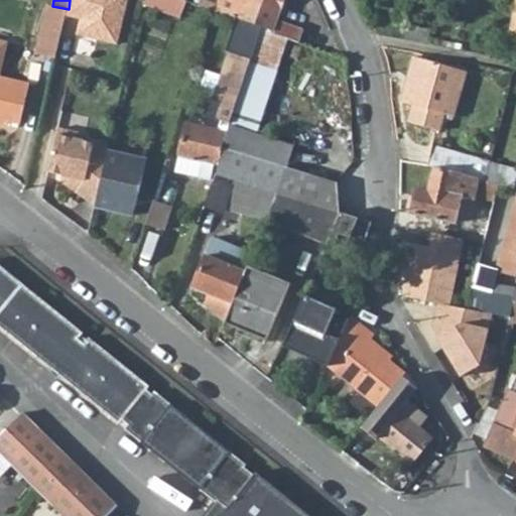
[(70,0),(69,9),(67,16),(82,19),(78,35),(118,44),(127,0),(70,0)]
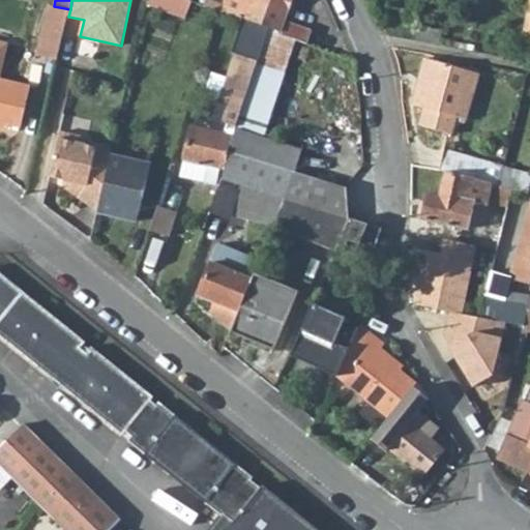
[(192,0),(190,0),(147,0),(146,2),(185,18),(192,0)]
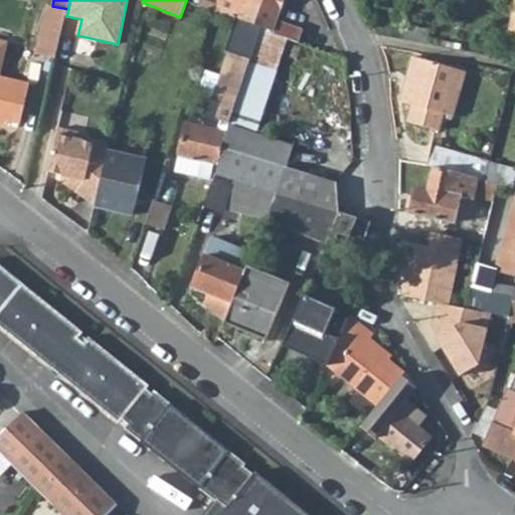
[(271,29),(271,32),(287,37),(299,41),(302,28),(277,19),(284,0),(217,0),(216,6),(201,0),(199,0),(198,5),(214,11),(217,12),(218,11),(271,29)]
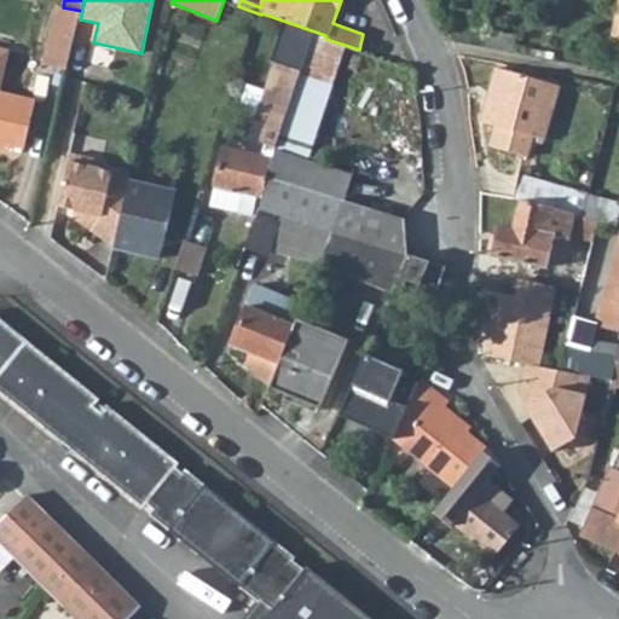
[(80,19),(82,11),(63,7),(56,6),(44,64),(68,69),(80,19)]
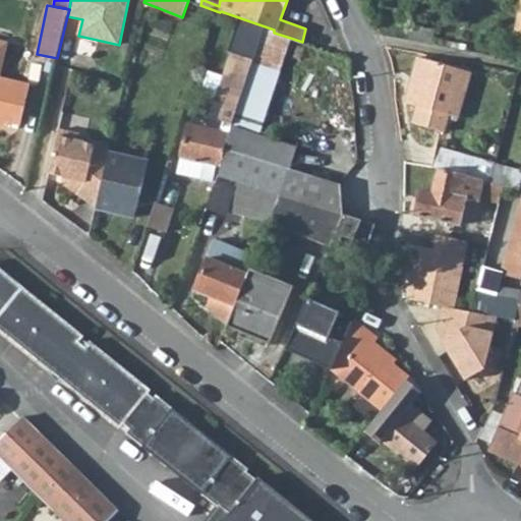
[(220,164),(250,69),(265,30),(238,19),(226,55),(231,56),(216,105),(225,108),(220,124),(224,125),(223,128),(191,121),(181,156),(186,157),(216,163),(220,164)]
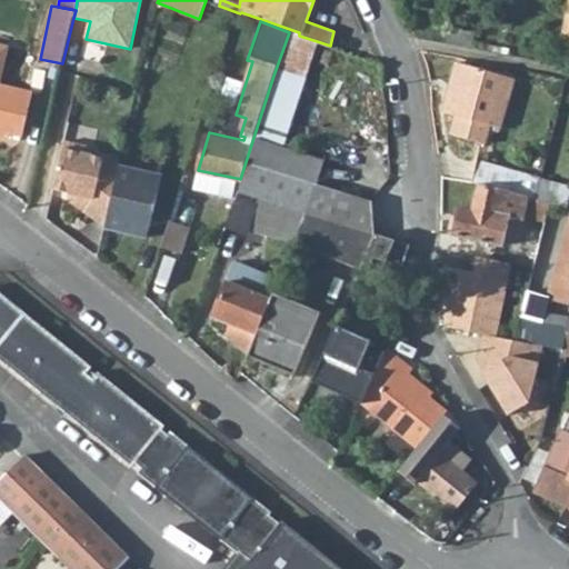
[(289,32),(273,76),(302,86),(317,41),(299,36),(289,32)]
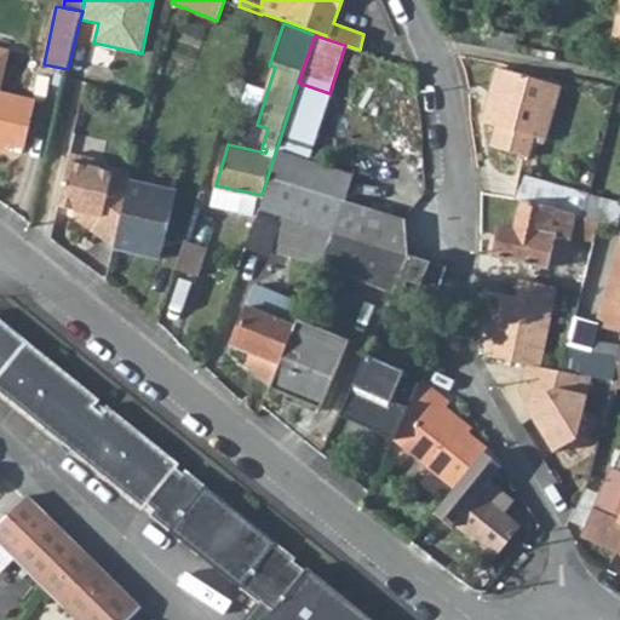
[(497,68),(482,121),(497,125),(492,144),(530,155),(544,105),(556,108),(562,85),(497,68)]
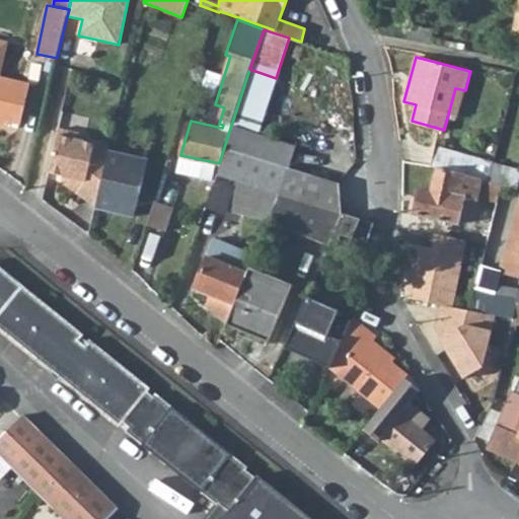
[(278,193),(342,212),(336,181),(287,167),(294,145),(260,133),(276,78),(249,69),(219,163),(216,174),(243,182),(278,193)]
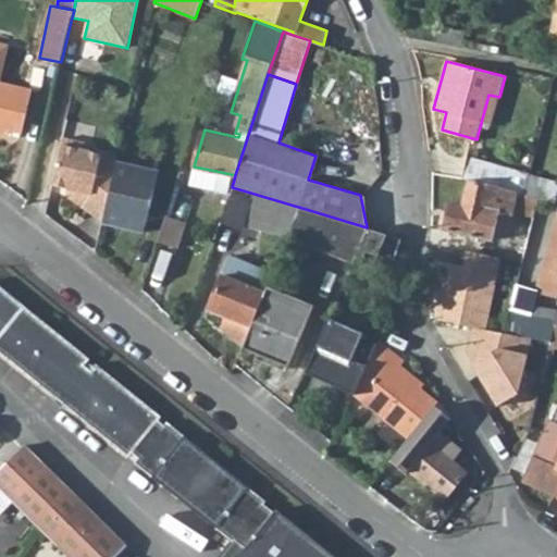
[(0,126),(23,133),(34,89),(0,79),(0,126)]
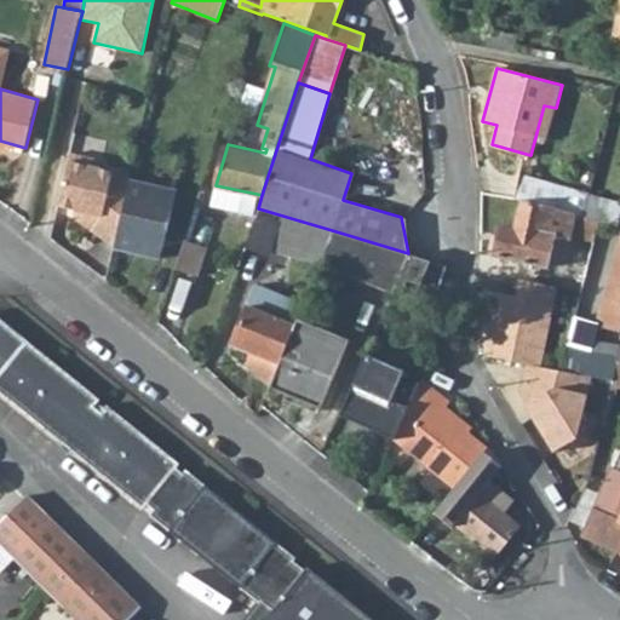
[(113,246),(130,181),(131,176),(102,168),(96,159),(70,153),(58,206),(75,210),(74,217),(113,246)]
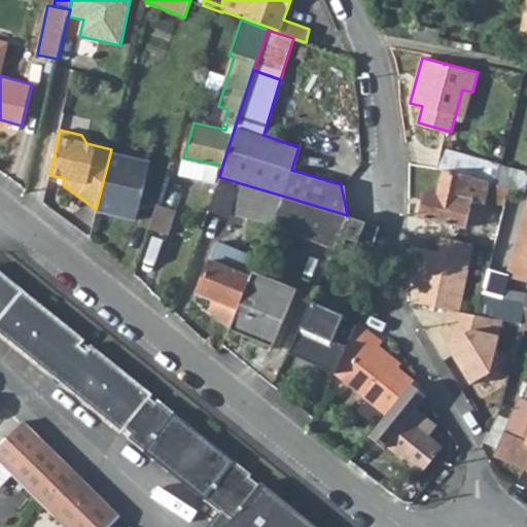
[(442,148),(435,169),(442,170),(487,181),(489,182),(495,183),(499,166),(486,162),(486,160),(442,148)]
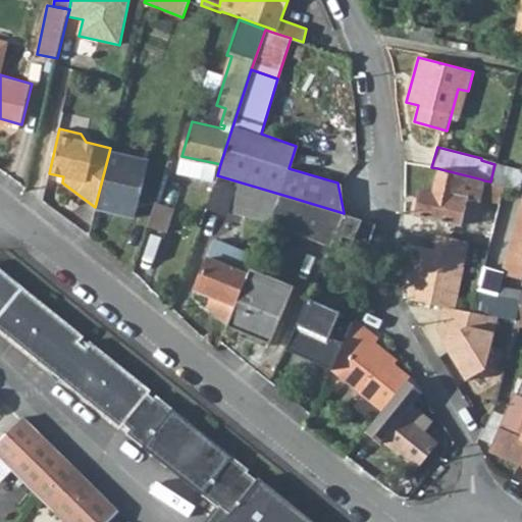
[(95,207),(95,209),(135,218),(149,161),(109,152),(95,207)]
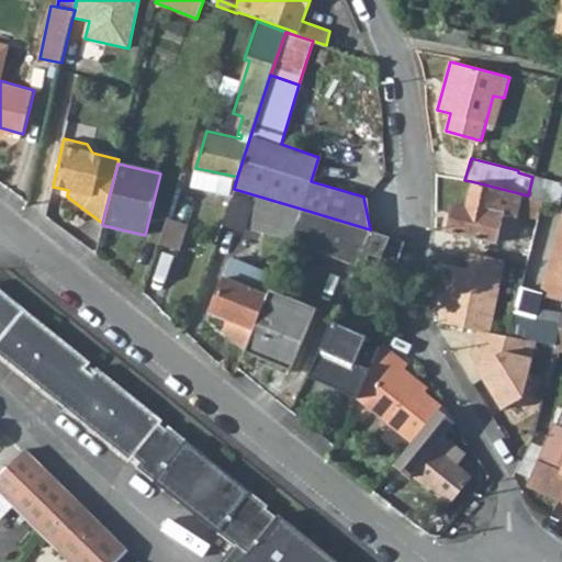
[(228,186),(233,176),(201,169),(198,177),(228,186)]
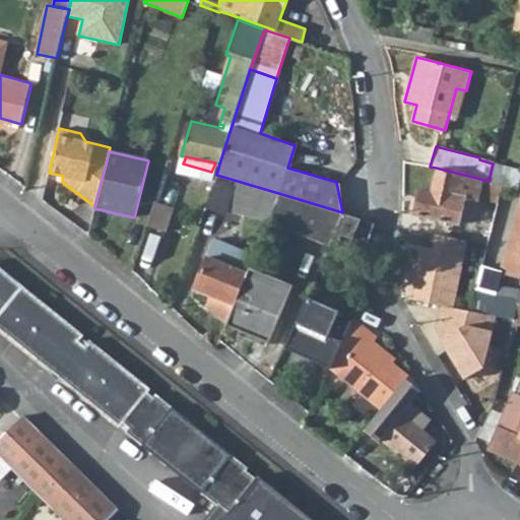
[(480,179),(436,168),(430,191),(417,188),(411,211),(456,223),(464,196),(475,199),(480,179)]
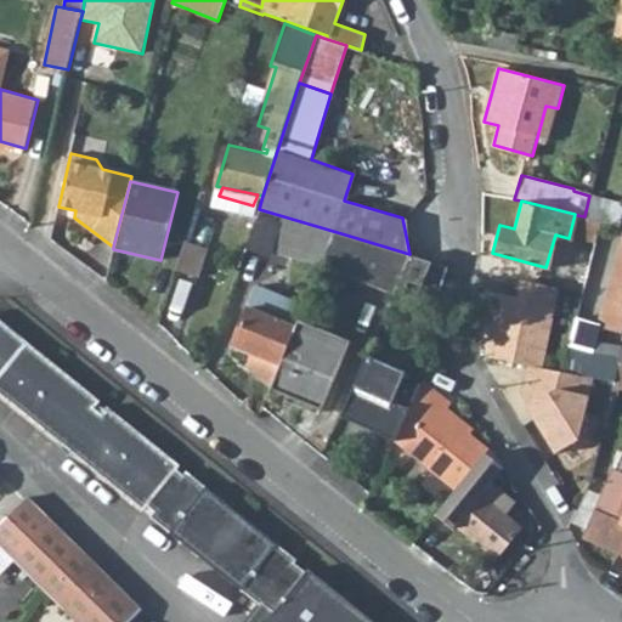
[(269,278),(292,219),(259,209),(238,266),(269,278)]
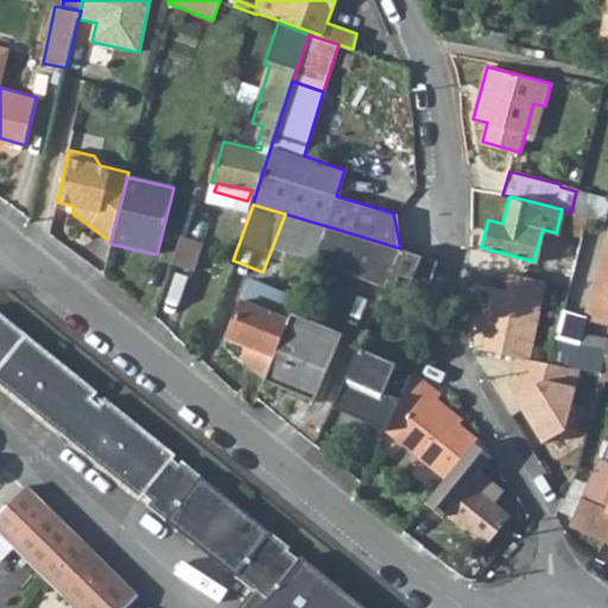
[(581,239),(587,216),(571,211),(564,210),(558,234),(581,239)]
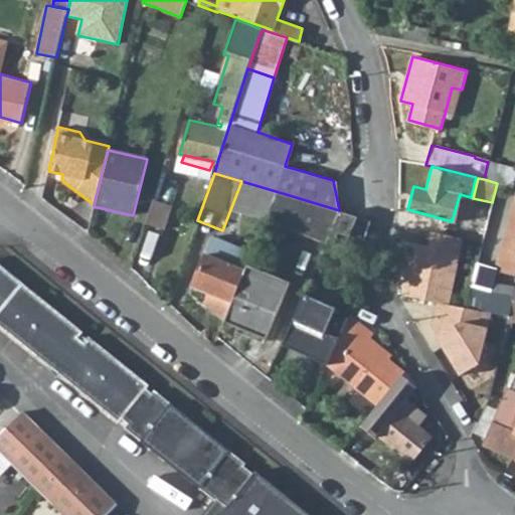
[(265,219),(325,241),(339,210),(276,191),(265,219)]
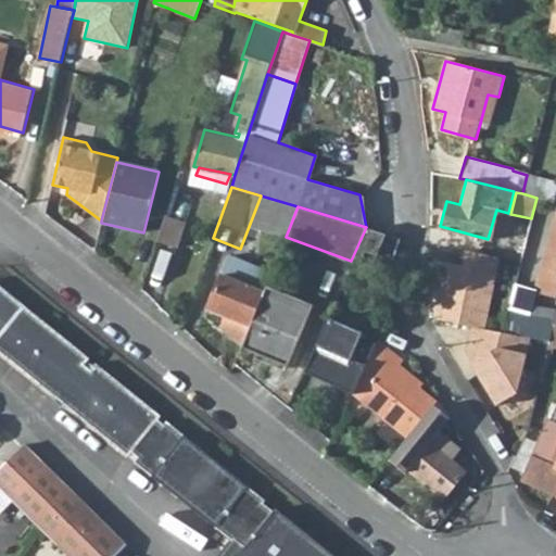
[(165,216),(158,241),(177,248),(185,222),(165,216)]
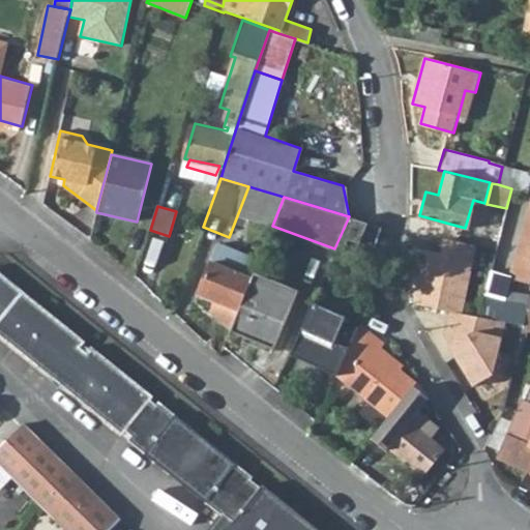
[(529,208),(529,209),(510,274),(529,280),(529,208)]
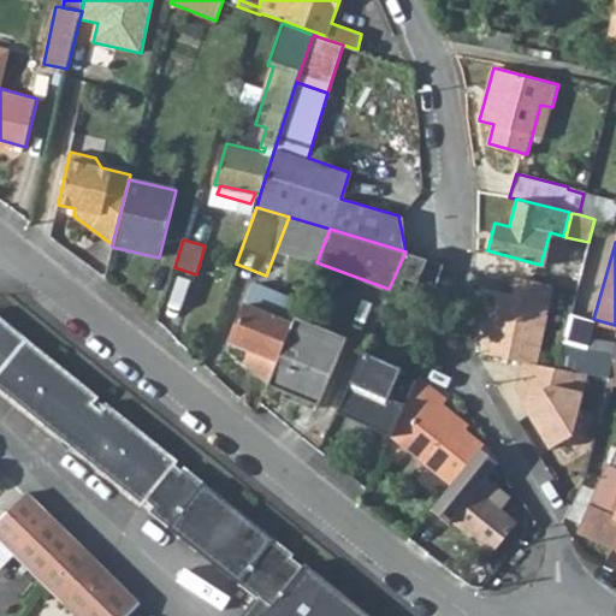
[(444,264),(406,252),(389,289),(379,311),(395,318),(396,313),(402,317),(428,327),(438,307),(412,295),(406,292),(410,280),(416,283),(436,288),(444,264)]
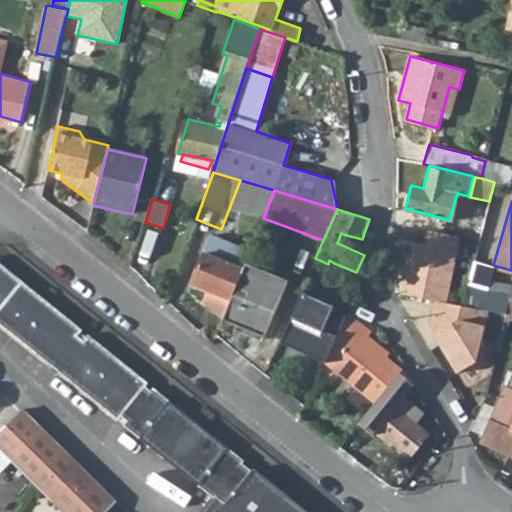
[(409,240),(398,293),(433,300),(445,302),(460,236),(428,229),(425,244),(409,240)]
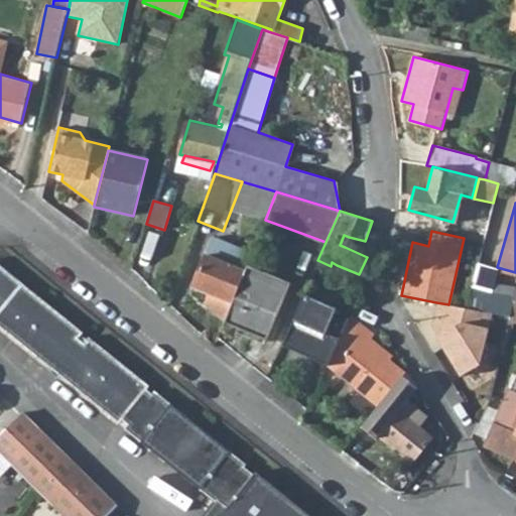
[(349,237),(344,235),(340,245),(345,247),(349,237)]
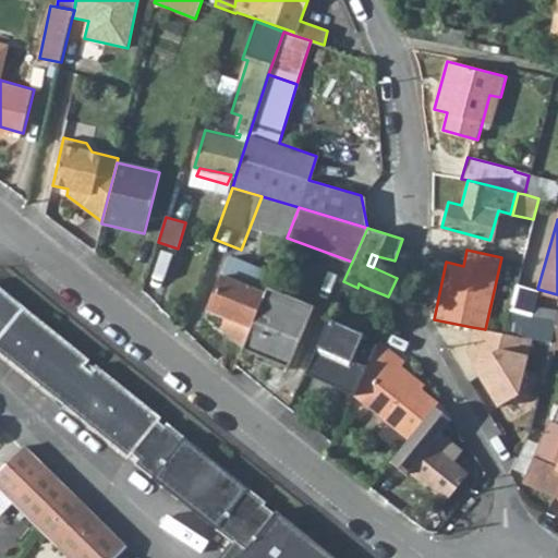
[(242,347),(264,293),(249,288),(253,275),(225,264),(207,310),(222,315),(217,327),(242,347)]
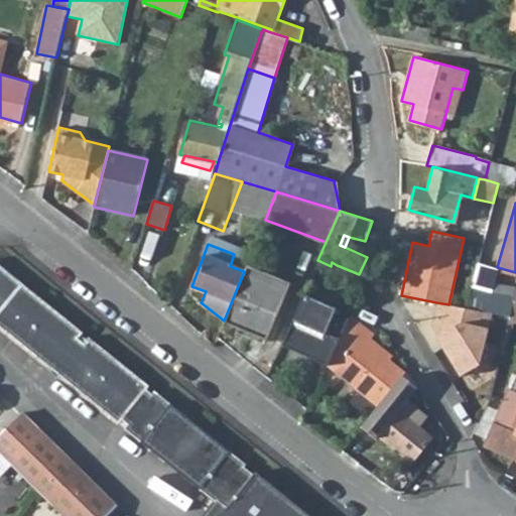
[(248,260),(234,254),(230,266),(244,271),(246,265),(248,260)]
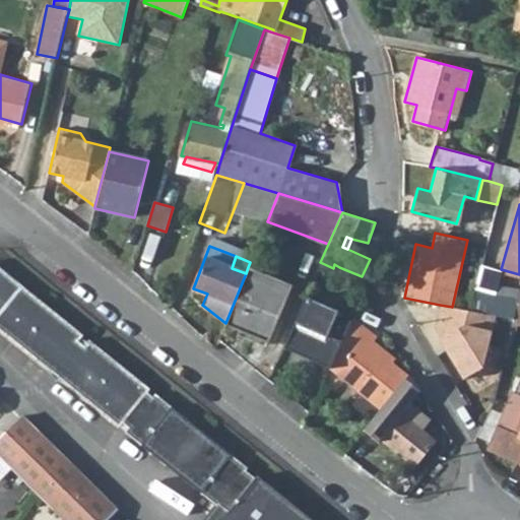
[(333,268),(320,262),(320,265),(337,272),(339,267),(334,264),(333,268)]
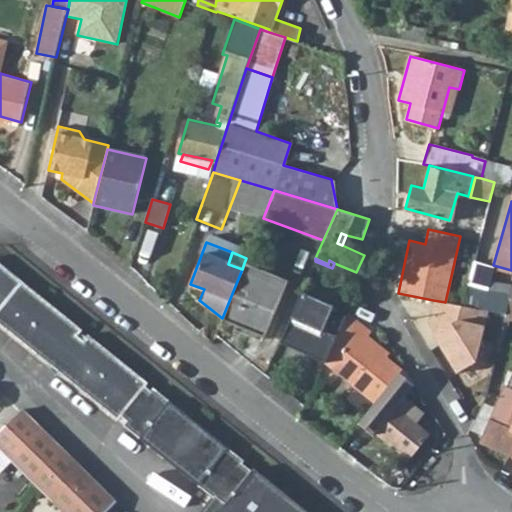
[(472,265),(467,284),(469,284),(487,289),(493,265),(475,260),(473,260),(472,265)]
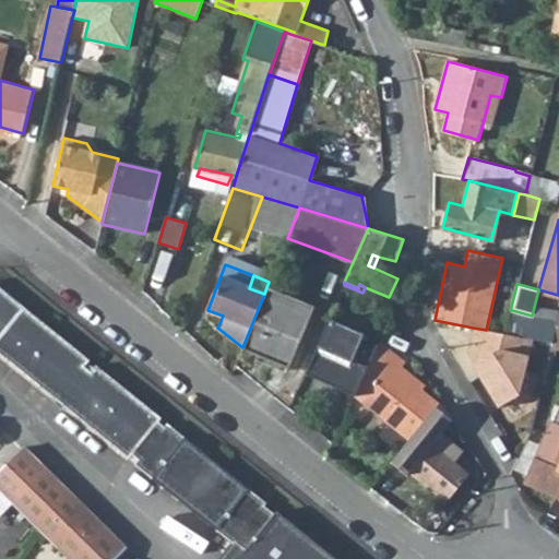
[(242,348),(286,367),(311,307),(266,287),(264,294),(242,347),(242,348)]
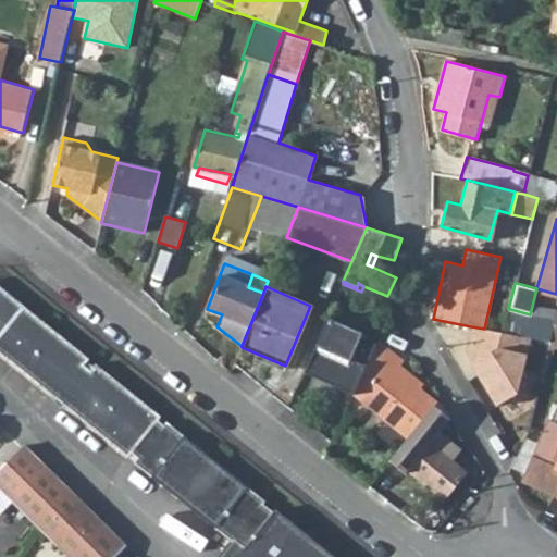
[(333,556),(276,511),(274,514),(263,506),(267,503),(168,423),(163,426),(156,421),(159,417),(95,366),(89,371),(84,366),(87,360),(23,306),(0,287),(0,354),(127,458),(131,453),(138,458),(135,462),(234,544),(236,543),(246,551),(239,556),(333,556)]
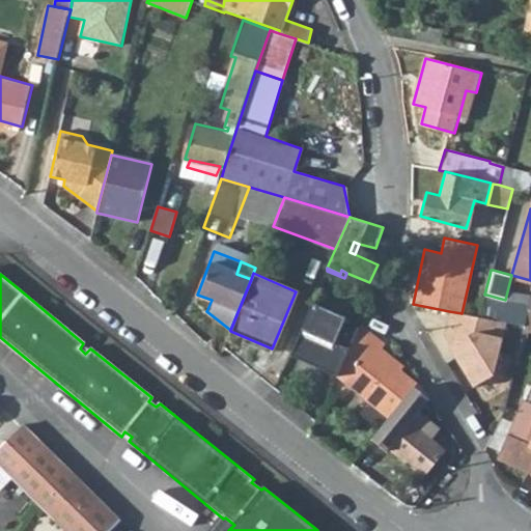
[(289,355),(336,378),(358,328),(343,322),(345,317),(312,303),(289,355)]
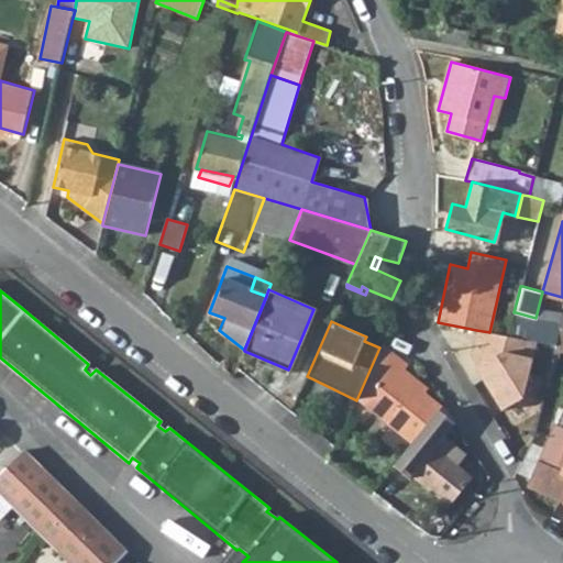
[(503,401),(530,386),(545,386),(556,344),(530,340),(527,356),(517,362),(507,348),(479,364),(503,401)]
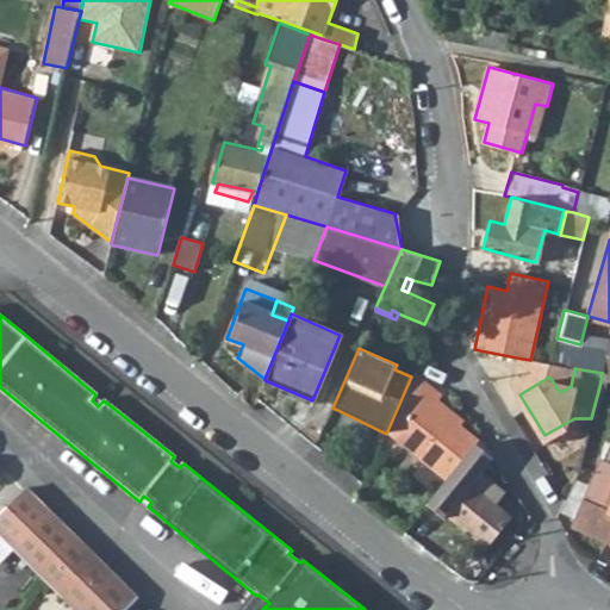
[(386,434),(446,480),(454,470),(479,439),(435,405),(442,394),(414,371),(411,377),(386,434)]
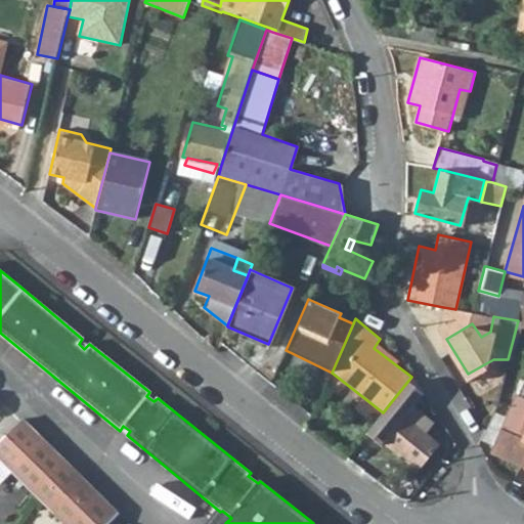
[(491,452),(518,464),(523,443),(523,399),(514,395),(491,452)]
